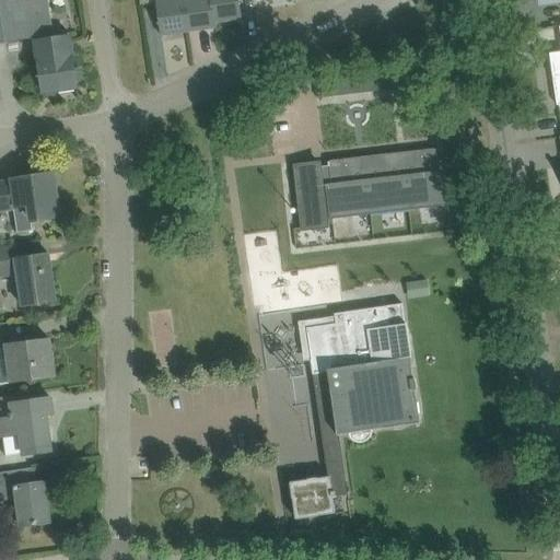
[(48,0),(0,0),(0,43),(35,38),(43,93),(78,88),(70,33),(54,35),(48,0)]
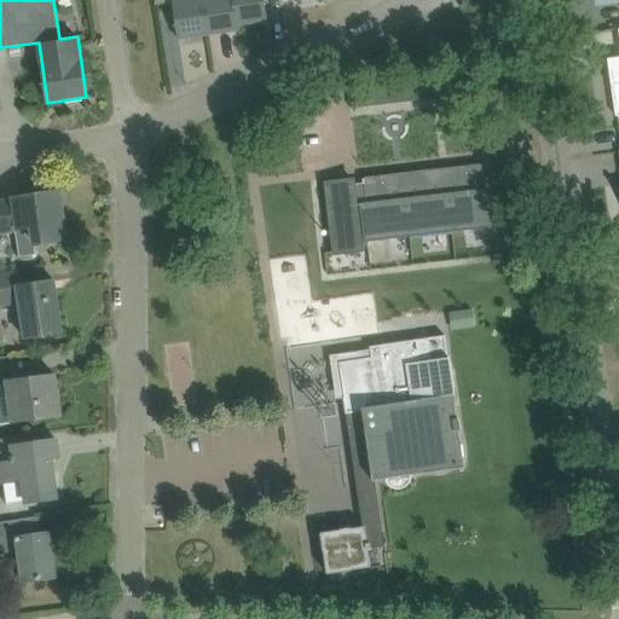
[(172,0),(179,40),(209,35),(203,0),(172,0)]
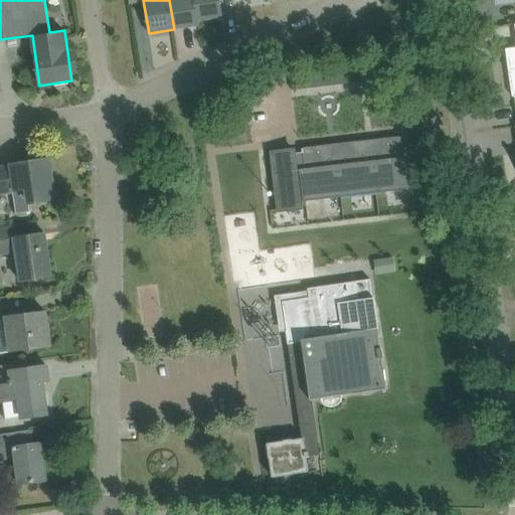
[(169,0),(174,29),(198,25),(198,20),(194,0),(169,0)]
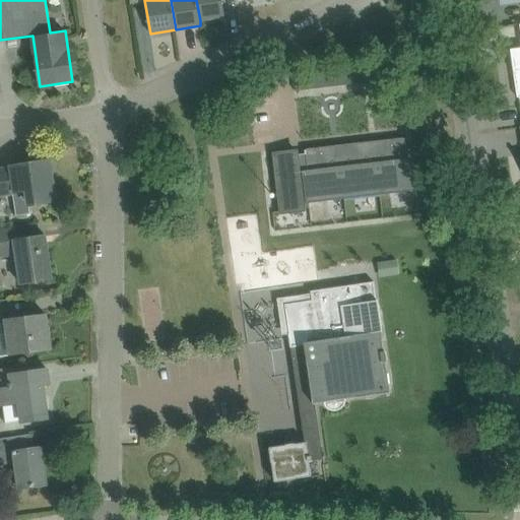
[(196,0),(200,20),(224,17),(221,0),(196,0)]
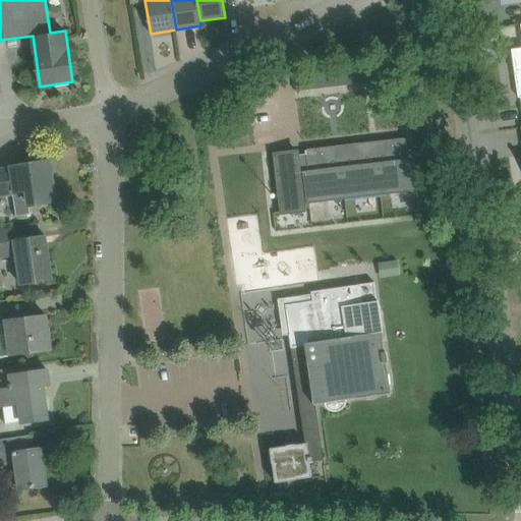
[(520,25),(520,48),(512,50),(519,98),(520,97),(520,24),(520,25)]
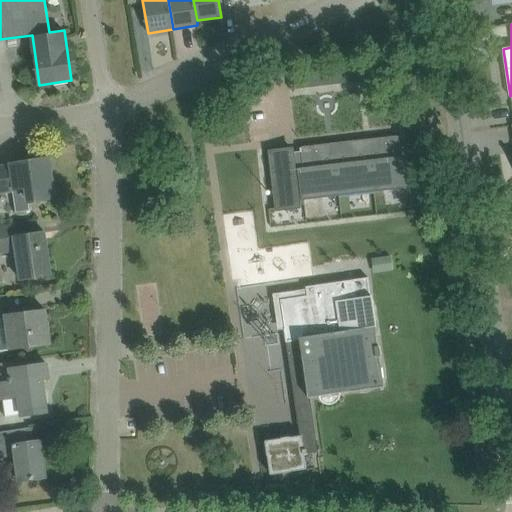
[(386,67),(366,70),(368,80),(387,78),(386,67)]
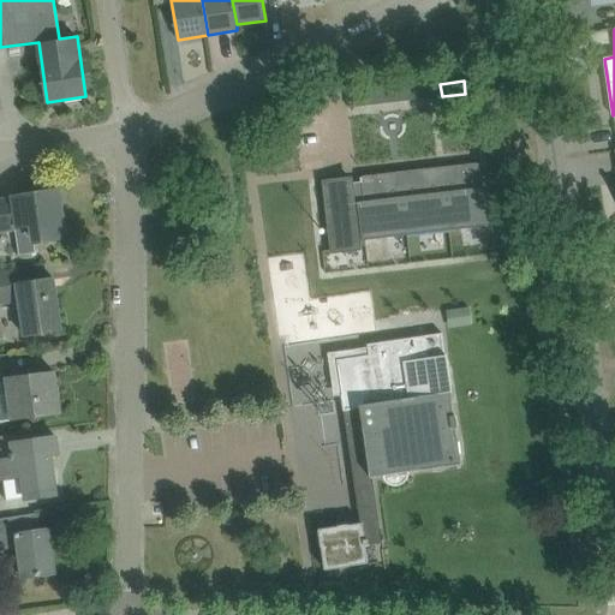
[(440,84),(418,87),(419,100),(442,96),(440,84)]
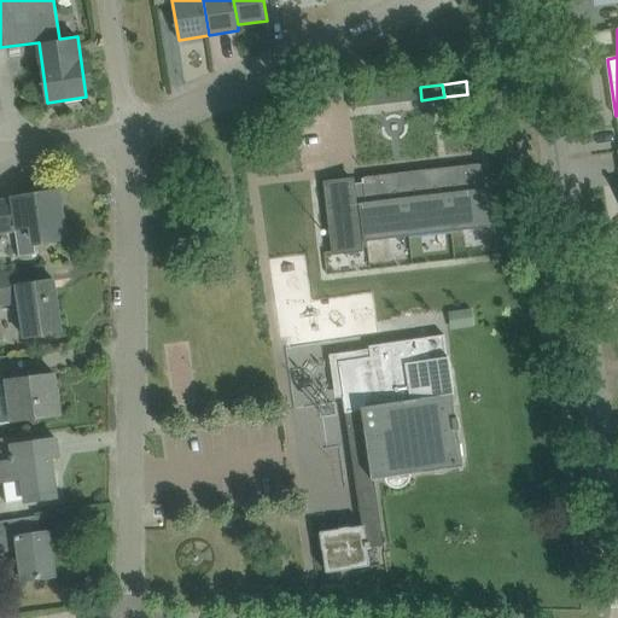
[(420,87),(398,89),(400,103),(421,100),(420,87)]
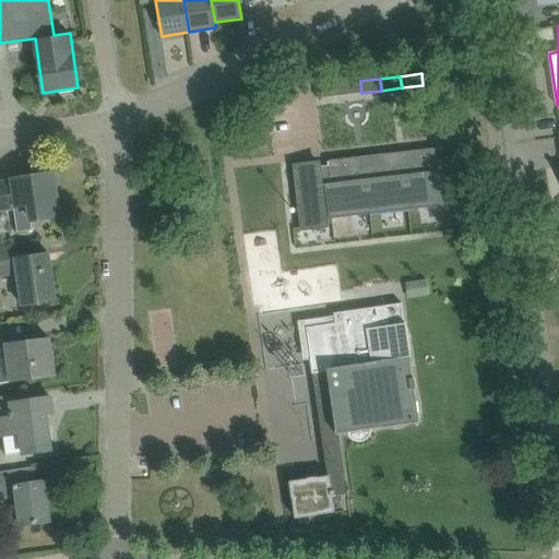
[(357,81),(342,83),(343,95),(361,93),(360,81),(357,81)]
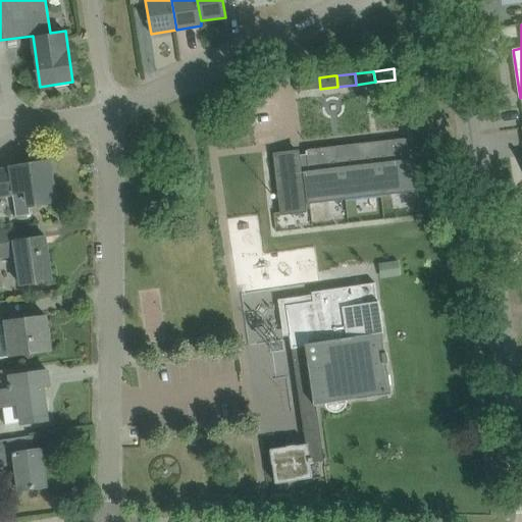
[(320,89),(319,77),(295,81),(297,91),(297,92),(320,89)]
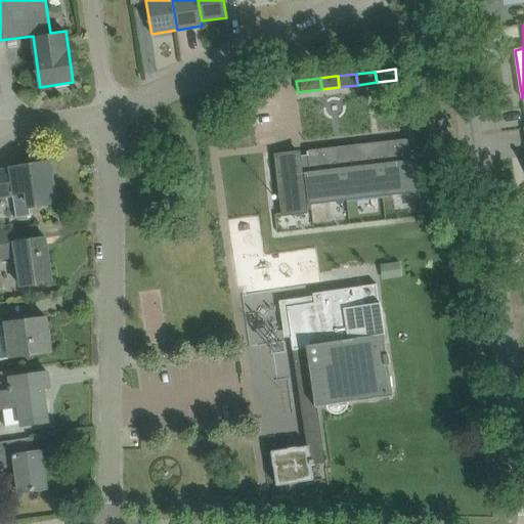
[(308,151),(310,171),(304,172),(301,150),(275,155),(282,216),(309,213),(308,210),(312,210),(311,204),(420,191),(417,162),(413,162),(412,160),(416,160),(415,155),(412,155),(410,140),(308,151)]
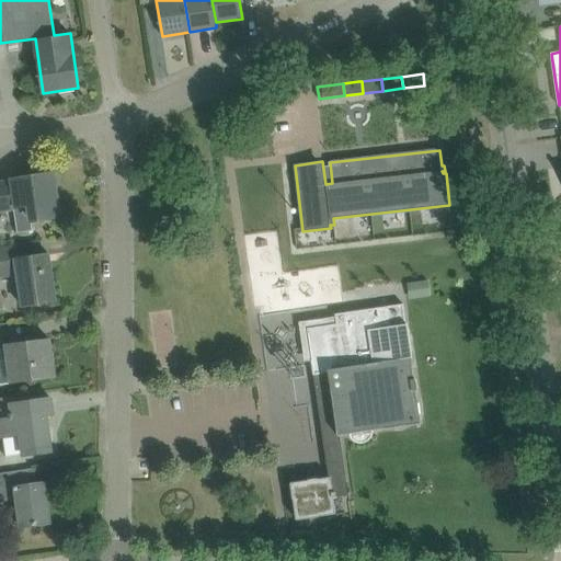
[(18,233),(34,231),(32,220),(58,217),(53,175),(26,179),(26,181),(0,184),(0,213),(14,210),(18,233)]
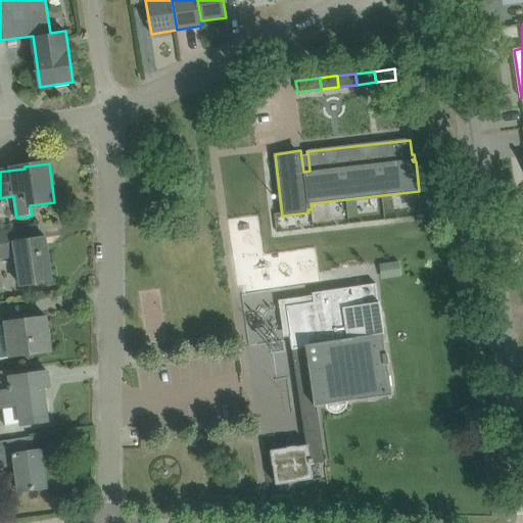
[(22,228),(12,229),(0,231),(0,258),(16,256),(20,286),(53,281),(46,237),(25,241),(22,228)]
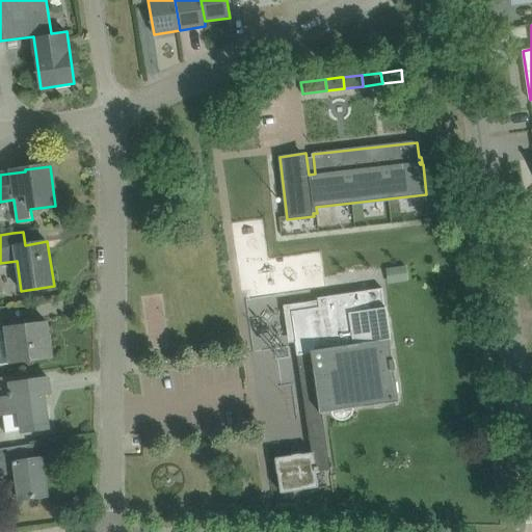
[(388,268),(390,284),(410,282),(407,266),(388,268)]
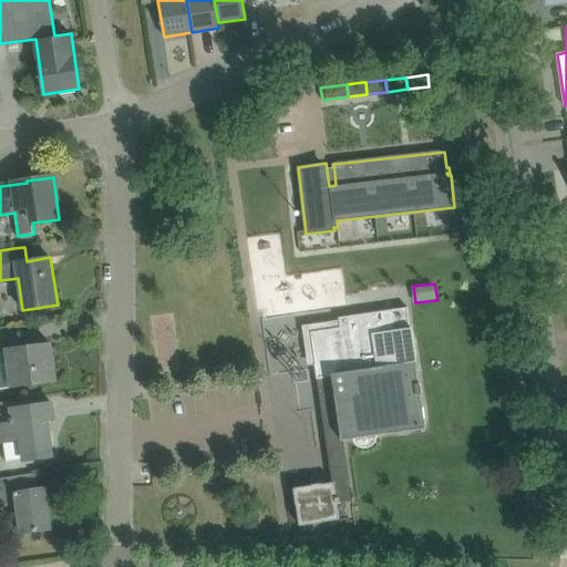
[(316,364),(319,384),(328,451),(344,447),(343,441),(354,439),(356,444),(378,441),(377,435),(425,429),(415,362),(408,308),(339,318),(341,329),(312,332),(317,363),(316,364)]
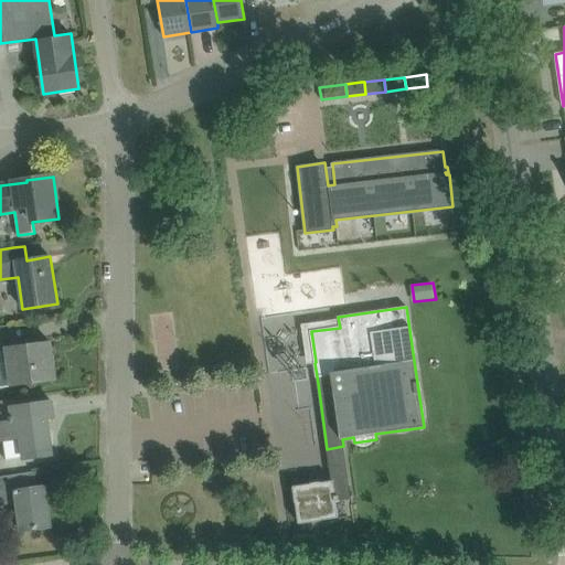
[(268,371),(294,368),(288,312),(262,316),(268,371)]
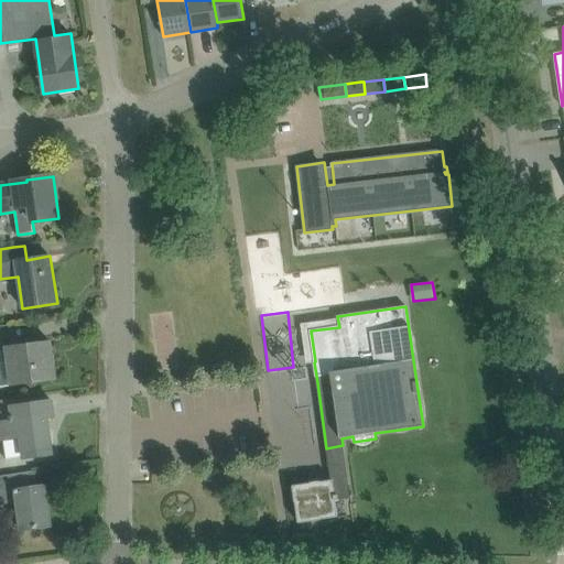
[(4,361),(7,360),(9,386),(33,382),(55,379),(50,342),(29,345),(2,348),(4,361)]
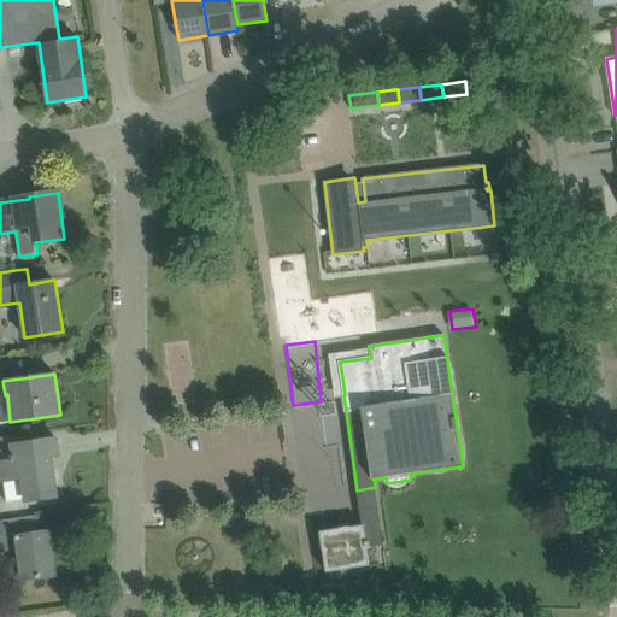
[(0,438),(0,479),(3,479),(4,486),(6,503),(25,499),(25,500),(34,500),(57,497),(52,457),(59,456),(57,439),(22,444),(21,435),(0,438)]
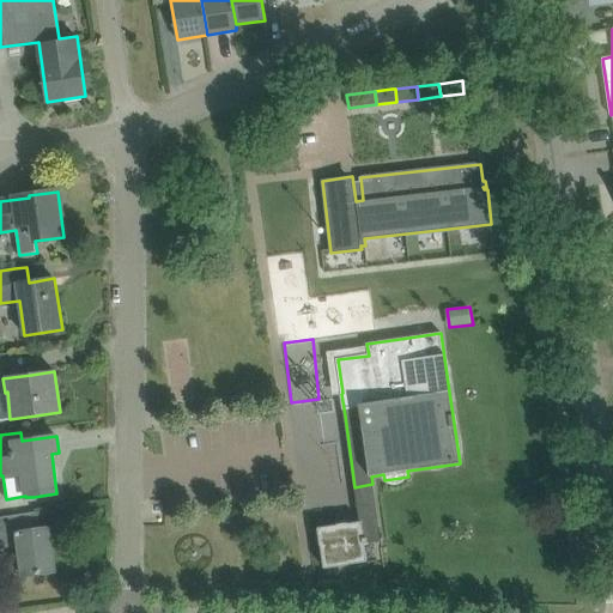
[(372,484),(354,487),(357,502),(363,501),(366,521),(319,528),(325,568),(368,562),(365,544),(381,541),(372,484)]
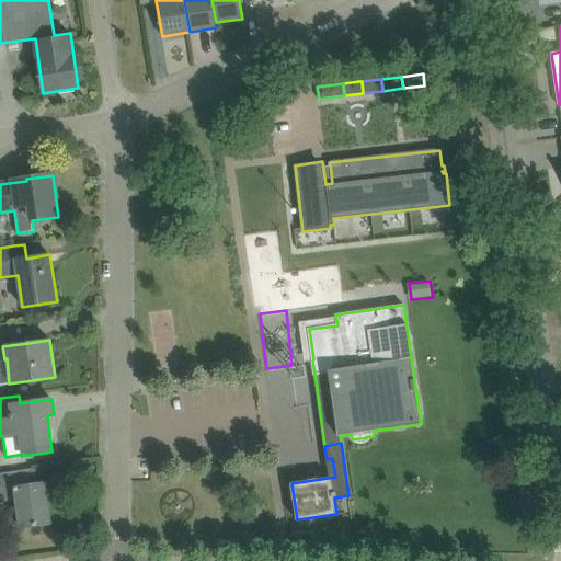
[(0,501),(16,500),(18,505),(21,527),(50,523),(46,483),(37,484),(35,469),(0,472),(0,501)]
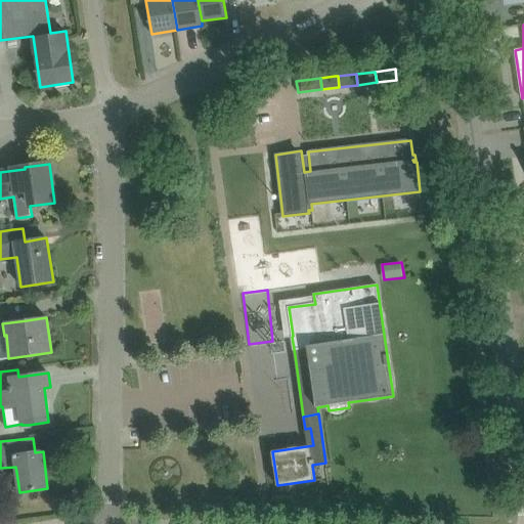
All buildings are outlined.
